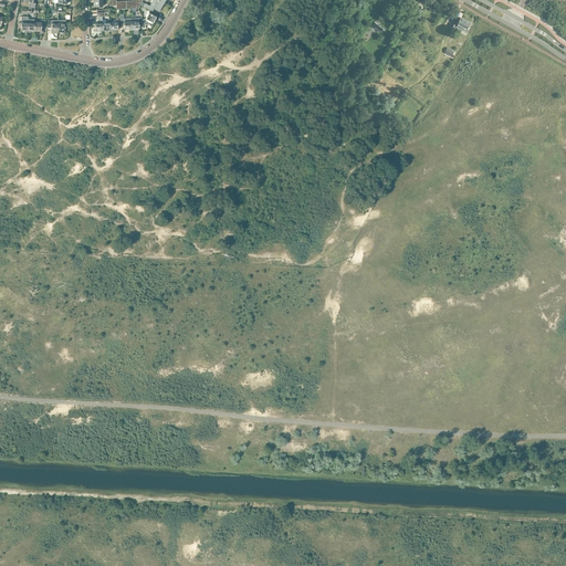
[(159,12),(164,4),(156,0),(153,0),(149,7),(142,2),(140,6),(144,7),(149,11),(153,12),(154,9),(159,12)]
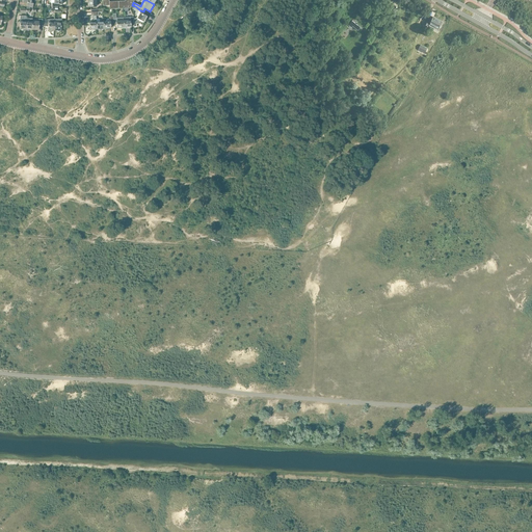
[(148,14),(143,11),(140,10),(136,19),(133,19),(133,24),(133,27),(136,27),(136,24),(138,23),(141,25),(148,14)]
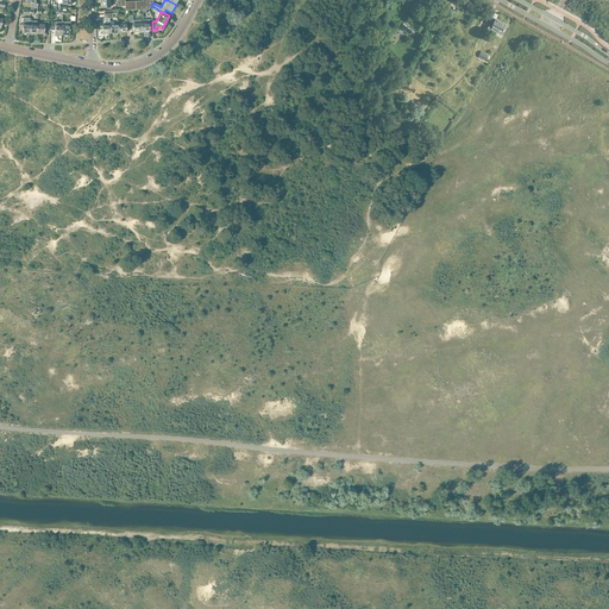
[(118,25),(118,33),(126,32),(126,29),(130,27),(129,19),(125,19),(125,24),(118,25)]
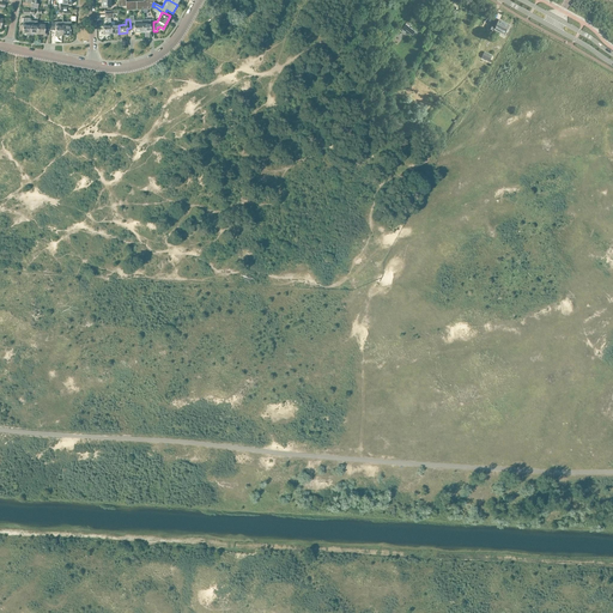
[(129,19),(131,28),(134,28),(134,32),(141,32),(141,20),(134,20),(134,19),(129,19)]
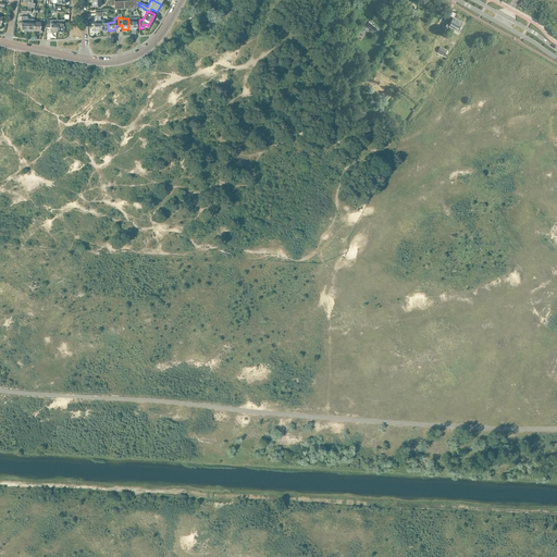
[(128,19),(128,29),(136,28),(136,25),(139,25),(139,20),(139,17),(136,17),(128,19)]
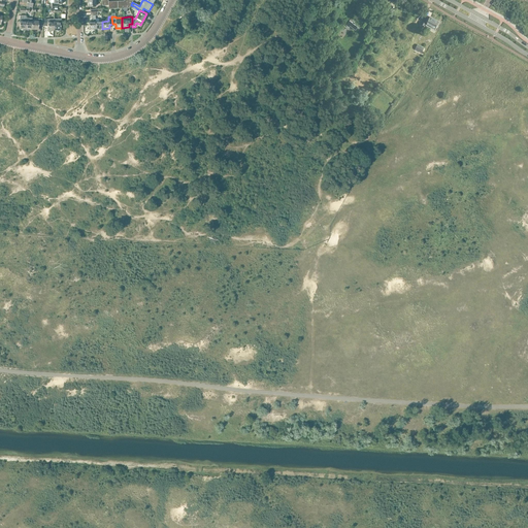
[(439,22),(430,17),(425,26),(434,31),(439,22)]
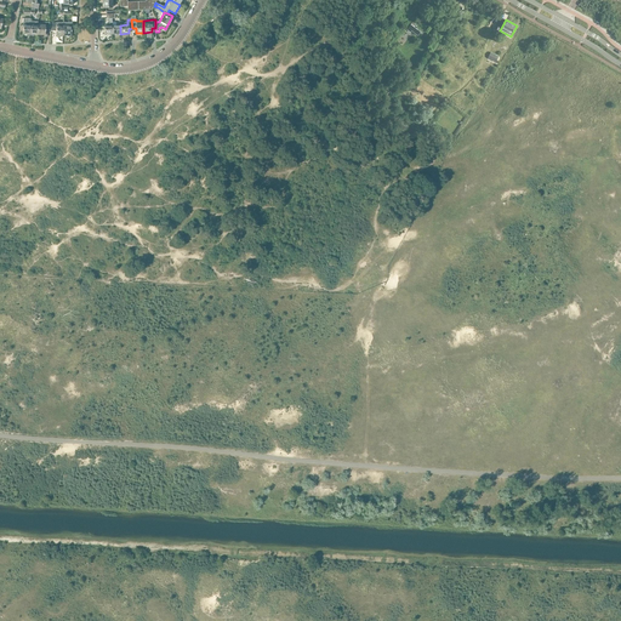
[(412,30),(417,35),(423,28),(414,21),(406,29),(411,33),(412,30)]
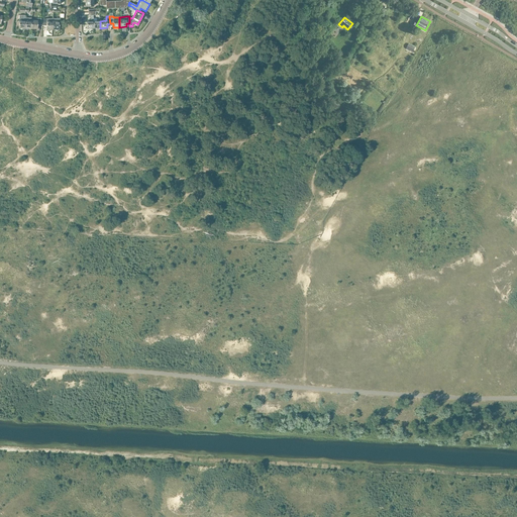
[(53,29),(53,18),(46,18),(46,19),(43,19),(42,25),(46,25),(46,29),(53,29)]
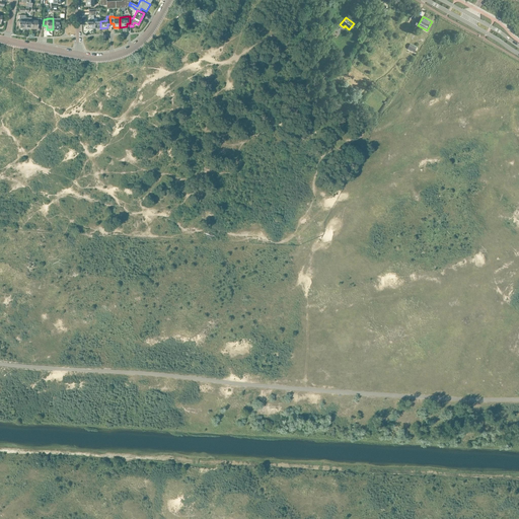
[(38,21),(31,21),(31,29),(38,29),(38,25),(41,25),(42,19),(38,19),(38,21)]
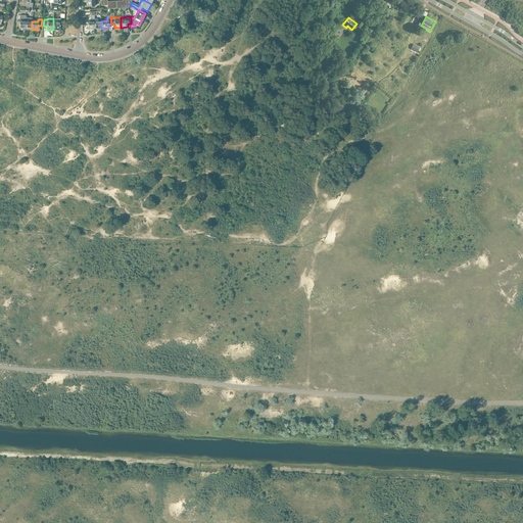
[(411,49),(414,50),(417,52),(420,48),(414,44),(411,49)]
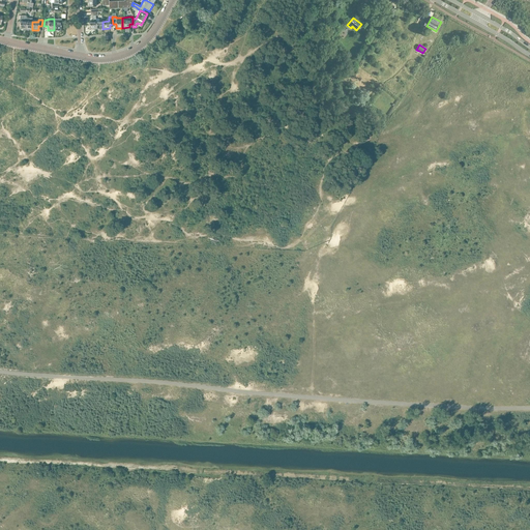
[(331,83),(337,76),(334,72),(328,80),(331,83)]
